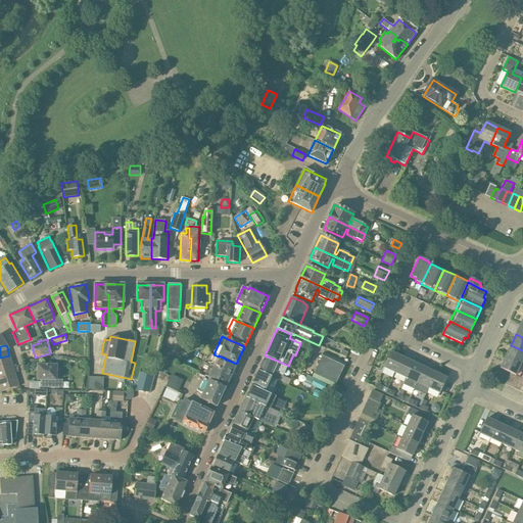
[(521,364),(522,359),(522,350),(511,345),(506,357),(521,364)]
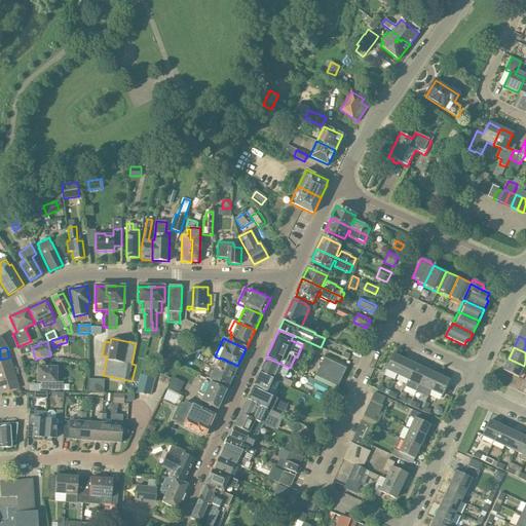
[(398,375),(405,360),(392,354),(385,370),(398,375)]
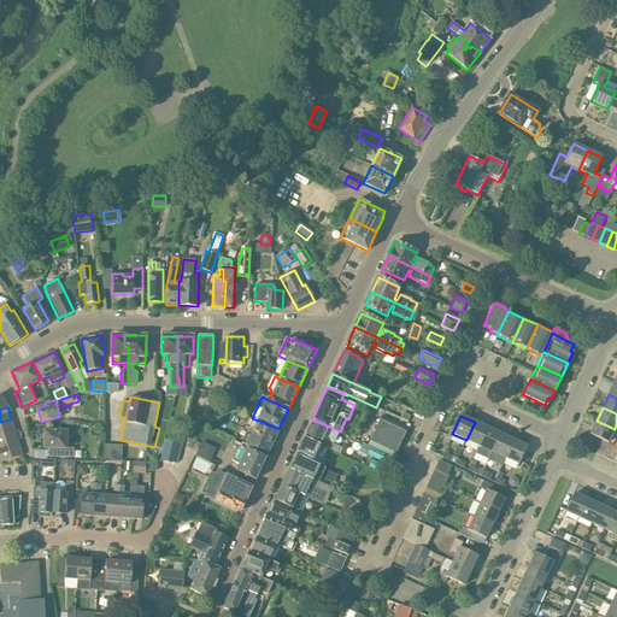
[(409,429),(381,417),(369,444),(395,457),(409,429)]
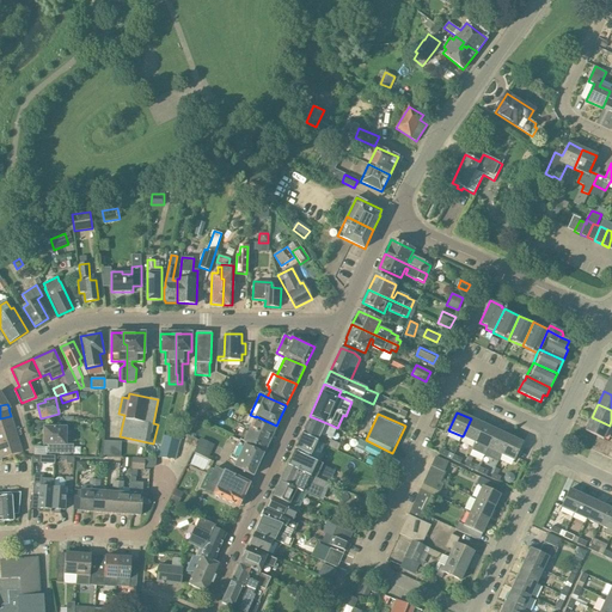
[(0,432),(14,428),(11,416),(0,418),(0,432)]
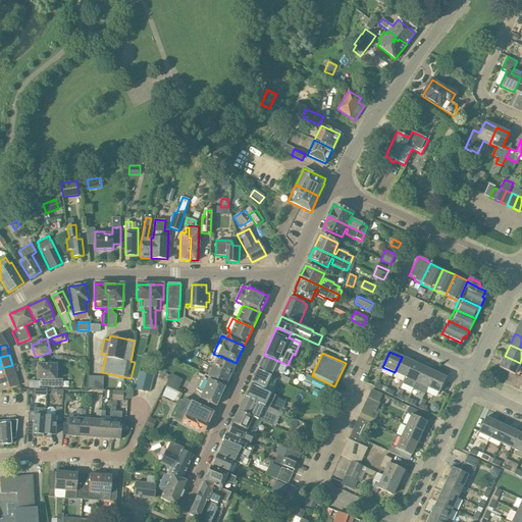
[(230,374),(236,363),(218,355),(218,356),(213,366),(230,374)]
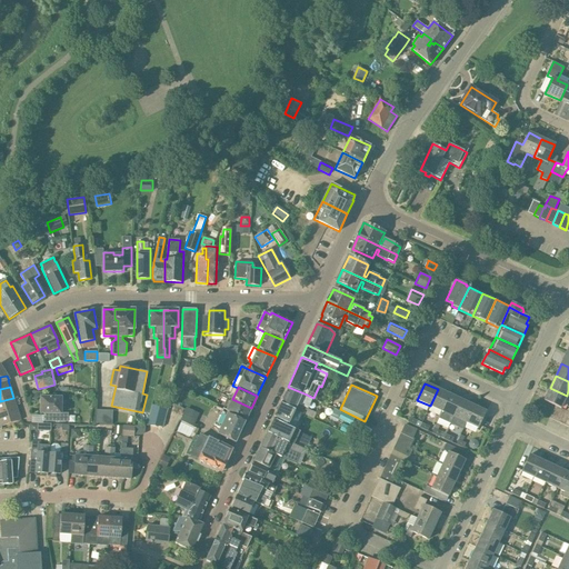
[(561,408),(567,396),(550,388),(543,400),(555,406),(561,408)]
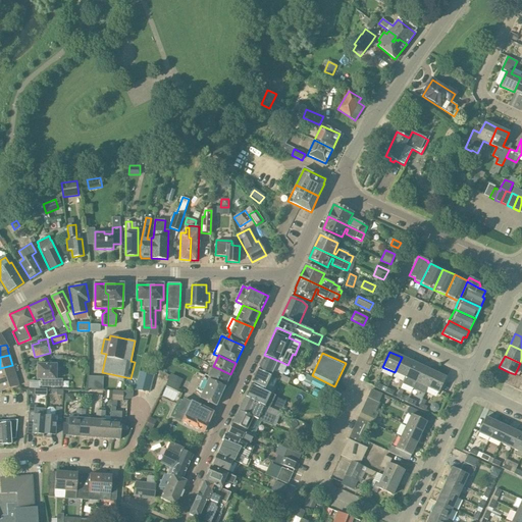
[(264,357),(258,370),(279,379),(288,383),(291,378),(281,374),(283,369),(276,366),(277,363),(264,357)]
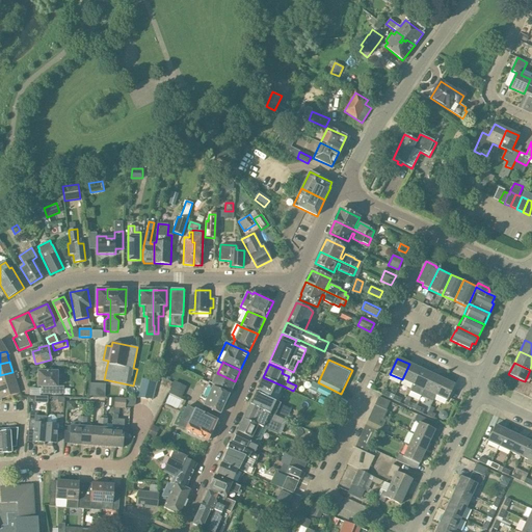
[(413,384),(421,369),(409,364),(402,379),(413,384)]
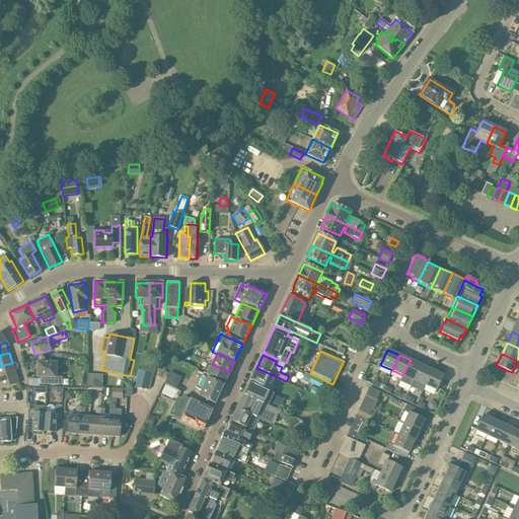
[(400,382),(411,387),(414,380),(421,365),(411,360),(402,375),(400,382)]
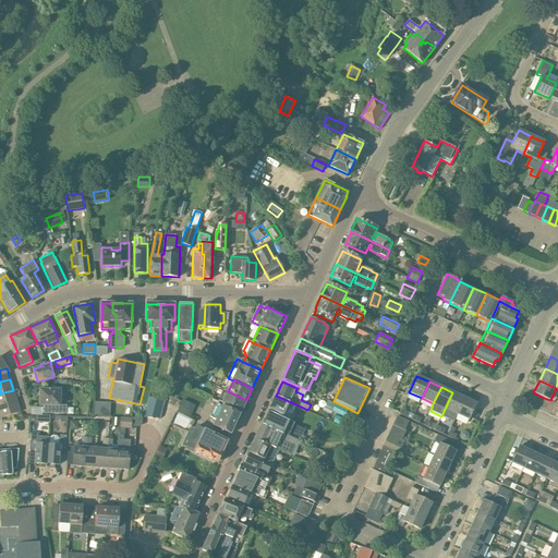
[(68,414),(68,405),(60,405),(60,389),(40,389),(40,404),(43,405),(43,413),(68,414)]
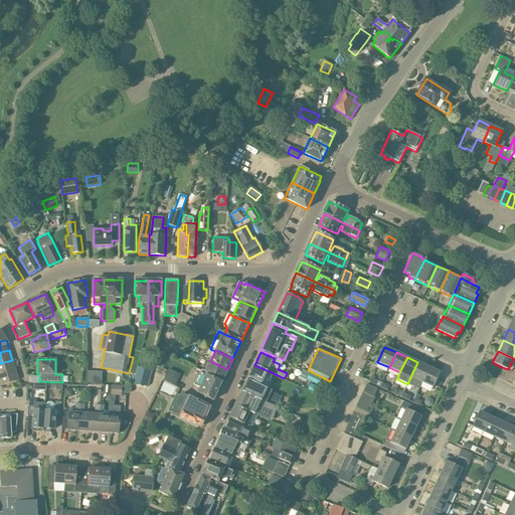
[(0,374),(15,370),(12,360),(0,363),(0,374)]
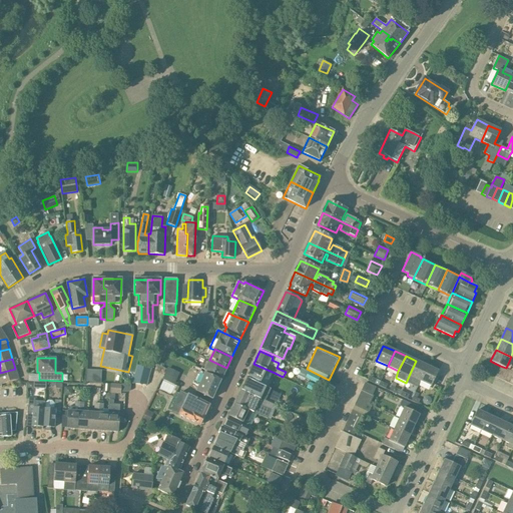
[(221,379),(226,368),(209,360),(204,371),(221,379)]
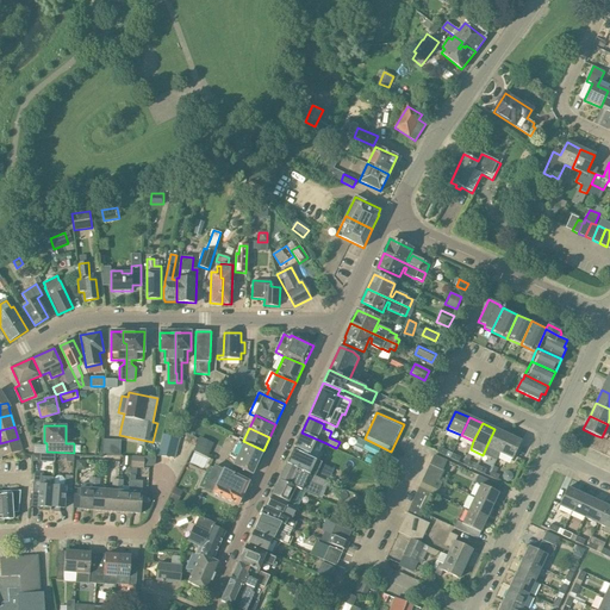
[(486,447),(483,455),(484,455),(497,461),(500,453),(499,453),(508,435),(496,429),(495,429),(486,447)]
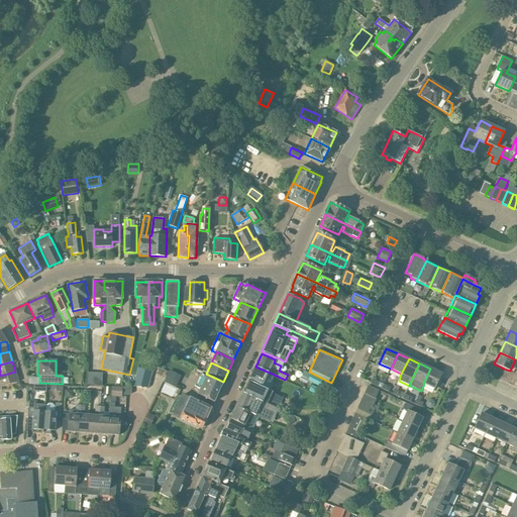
[(277,376),(255,367),(249,379),(263,385),(264,383),(272,386),(277,376)]
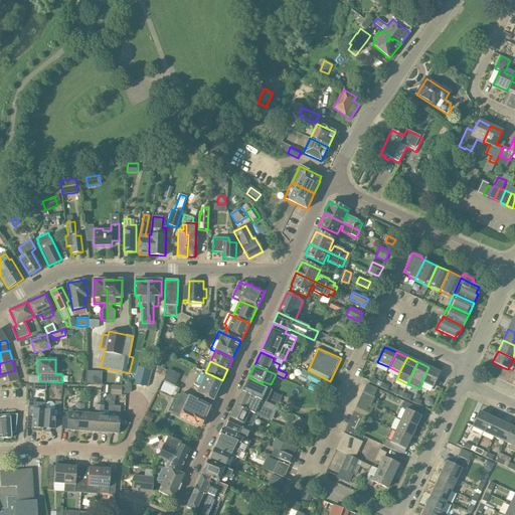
[(421,382),(422,382),(433,387),(440,372),(428,367),(421,382)]
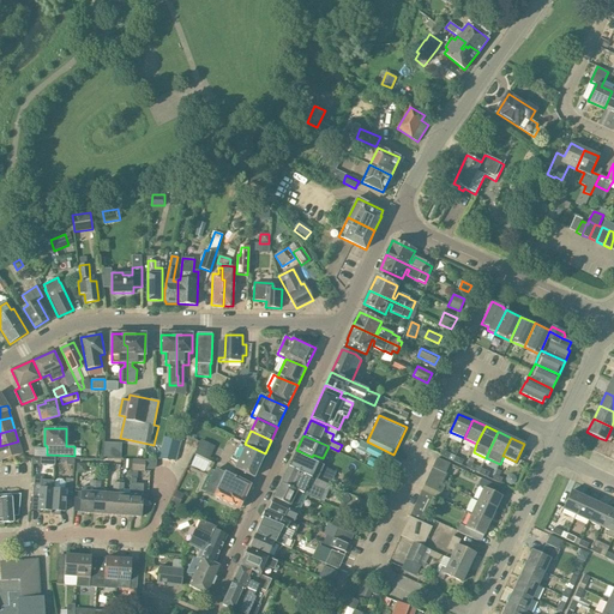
[(606,440),(599,438),(593,451),(600,455),(606,440)]
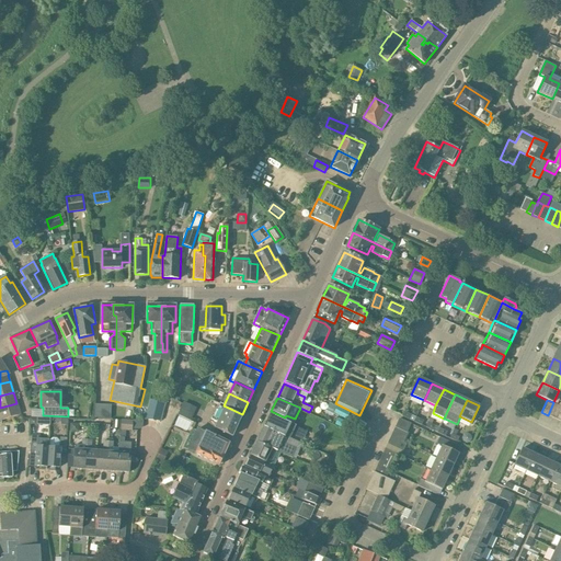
[(553,418),(559,405),(553,402),(548,415),(553,418)]
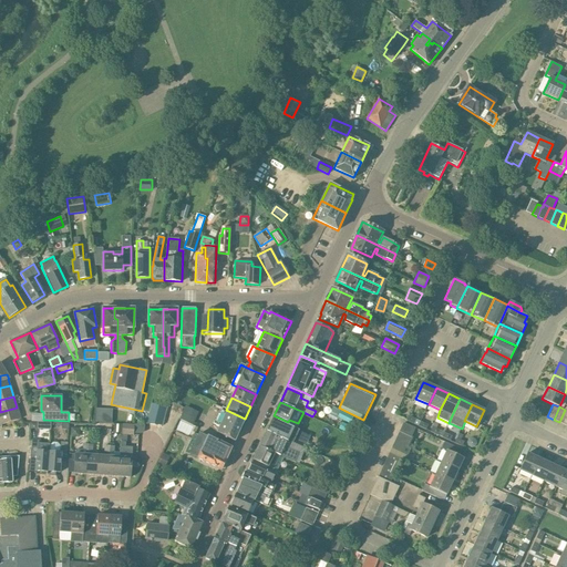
[(17,408),(0,412),(0,428),(2,428),(1,424),(20,419),(17,408)]
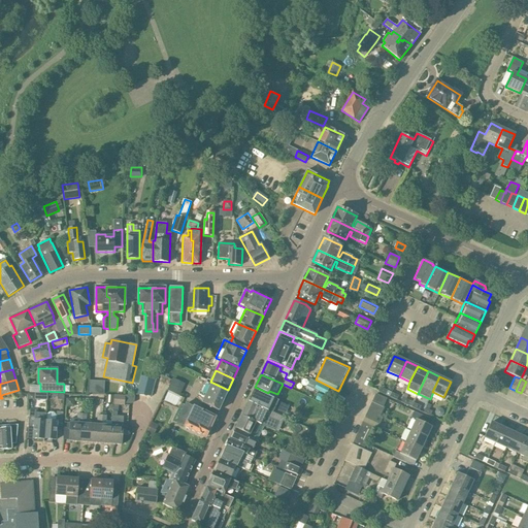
[(90,393),(105,393),(105,381),(90,380),(90,393)]
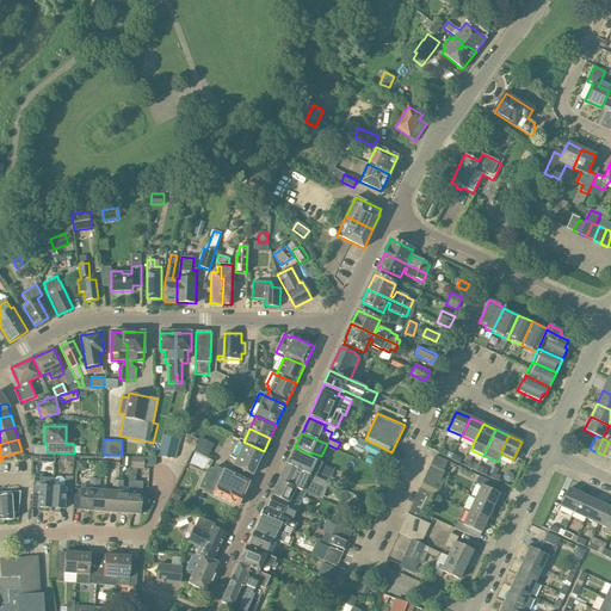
[(174,444),(162,440),(158,457),(170,461),(174,444)]
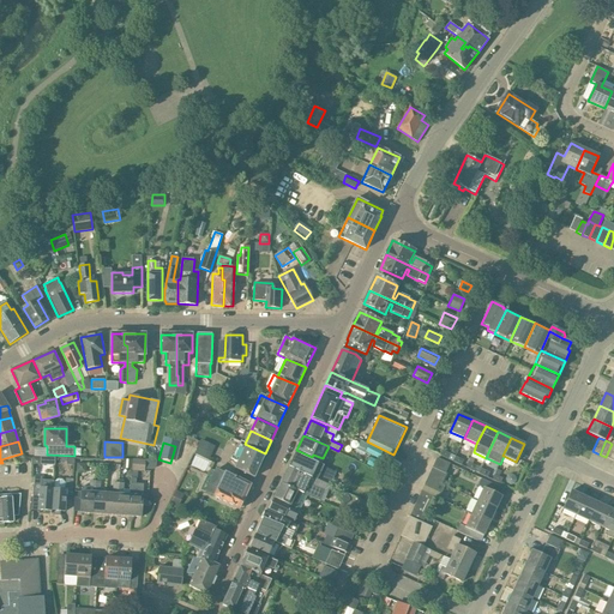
[(143,456),(151,457),(154,446),(145,444),(143,456)]
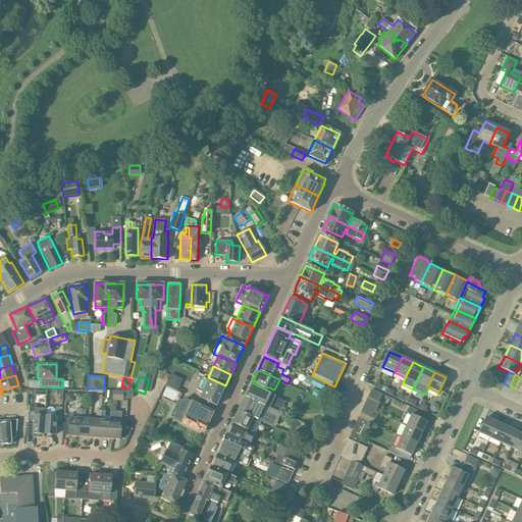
[(176,390),(179,385),(168,380),(166,386),(176,390)]
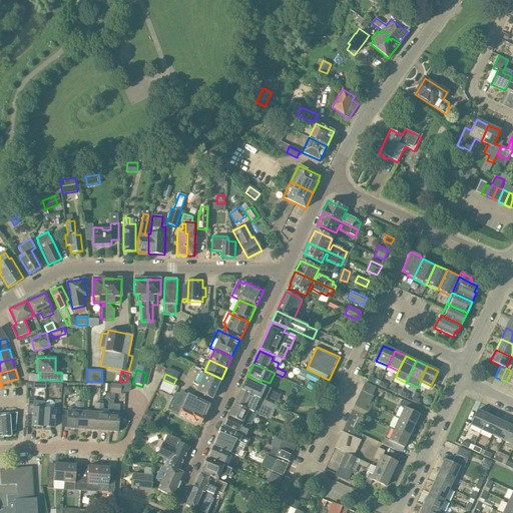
[(193,383),(198,386),(196,392),(212,399),(220,381),(204,374),(201,380),(195,377),(193,383)]
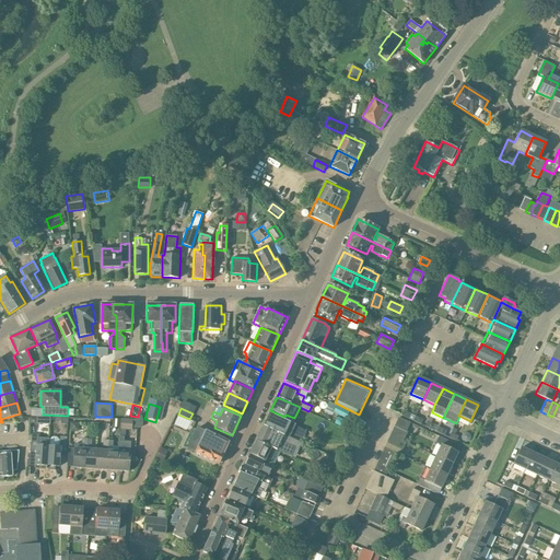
[(353,415),(341,409),(338,416),(350,421),(353,415)]
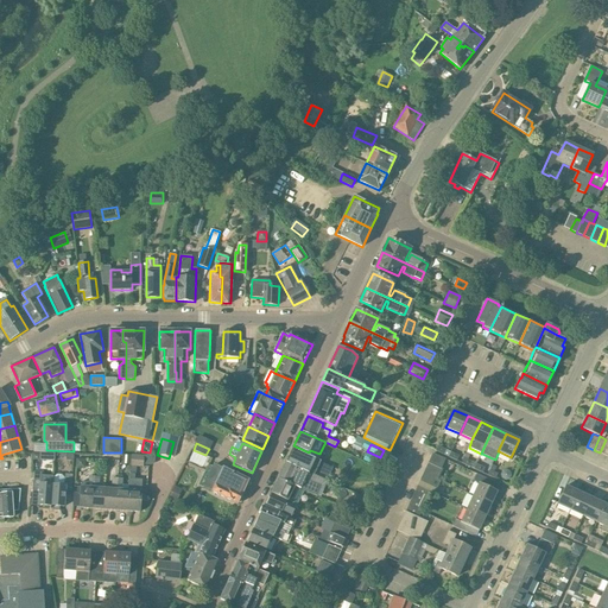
[(448,457),(450,451),(438,445),(435,451),(448,457)]
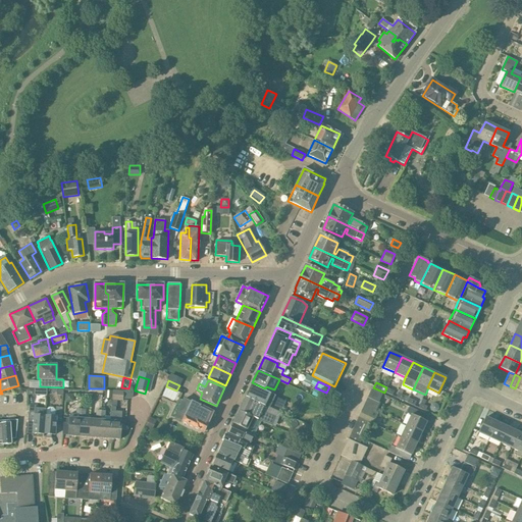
[(251,384),(245,397),(265,406),(279,413),(285,401),(251,384)]
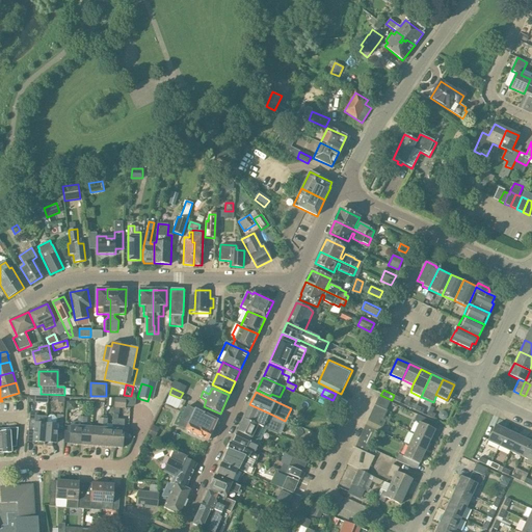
[(374,405),(386,410),(390,402),(378,397),(374,405)]
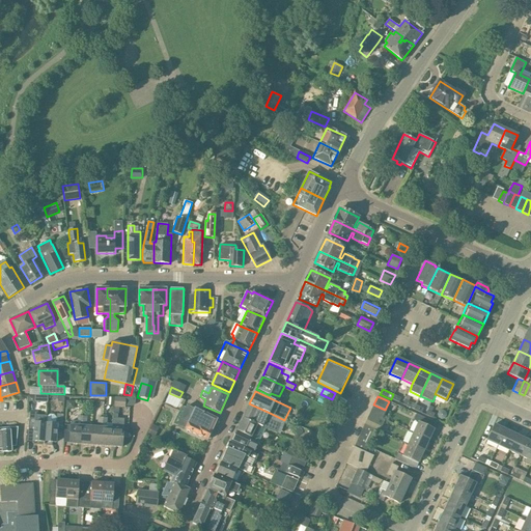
[(113,406),(113,408),(114,408),(114,413),(119,413),(119,408),(124,409),(124,407),(126,399),(114,399),(113,406)]
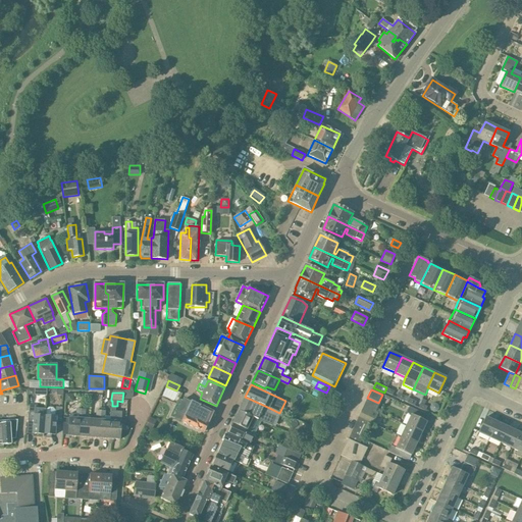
[(262,411),(265,406),(245,397),(239,410),(260,420),(264,422),(272,426),(275,418),(262,411)]
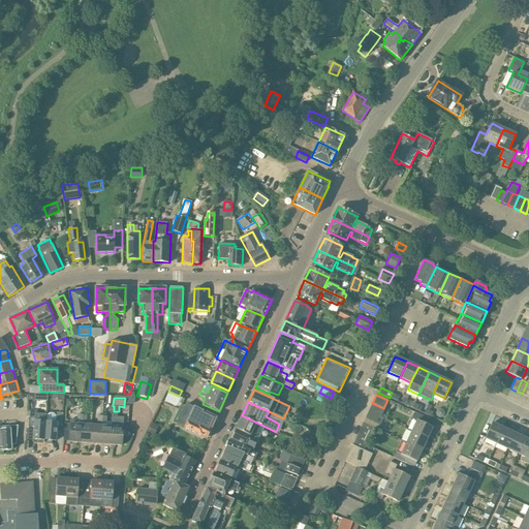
[(380,415),(383,408),(372,403),(369,410),(380,415)]
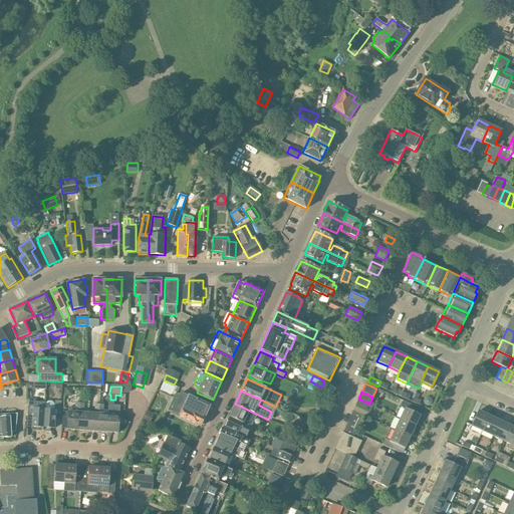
[(188,398),(177,393),(169,411),(180,416),(179,417),(200,426),(201,426),(204,426),(206,420),(204,418),(210,406),(189,396),(188,398)]
